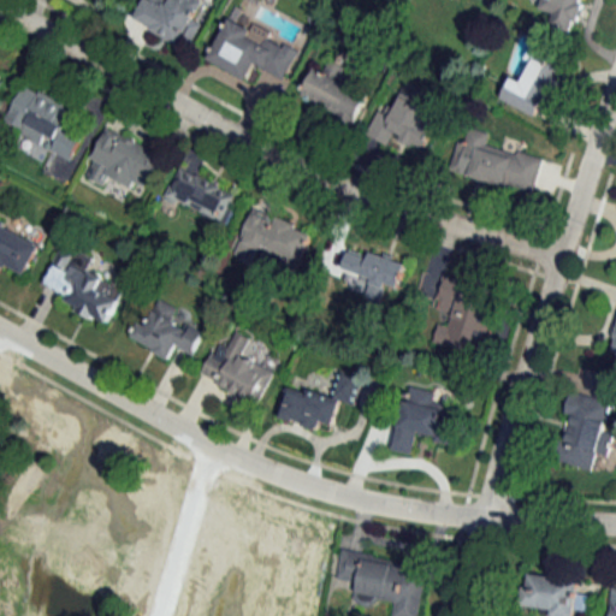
[(143,0),(134,21),(190,49),(203,22),(195,17),(203,1),(201,0),(143,0)]
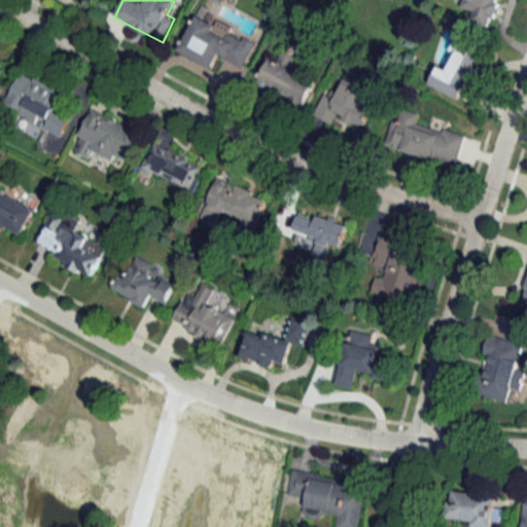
[(491,24),(496,0),(464,0),(463,7),(473,9),(471,20),(491,24)]
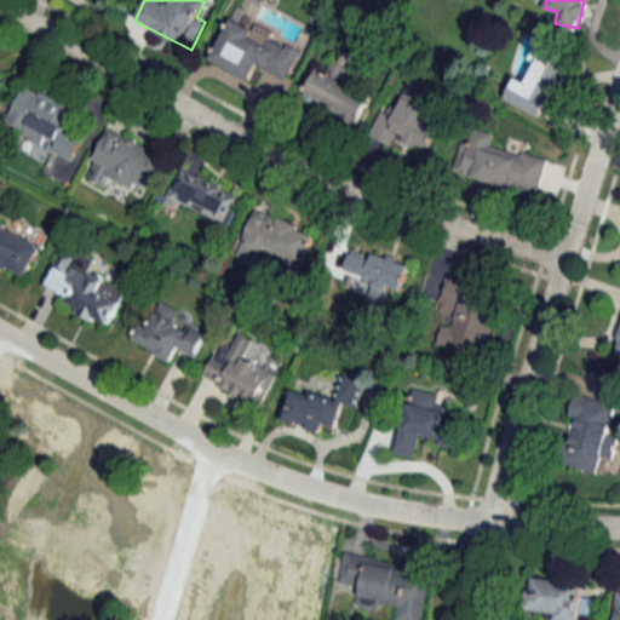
[(210,62),(251,80),(257,67),(288,80),(302,50),(229,17),(210,62)]
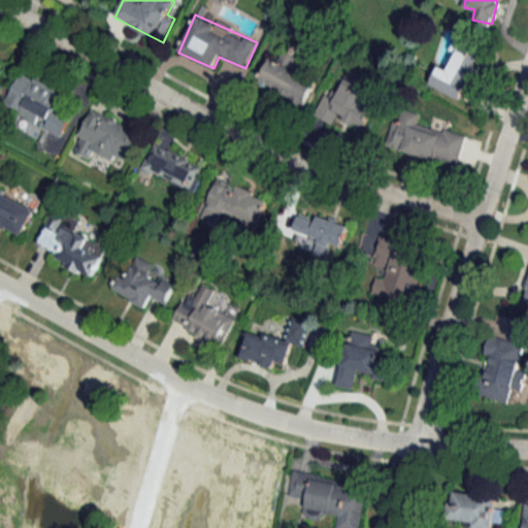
[(486,56),(462,43),(450,70),(438,65),(429,85),(463,101),(486,56)]
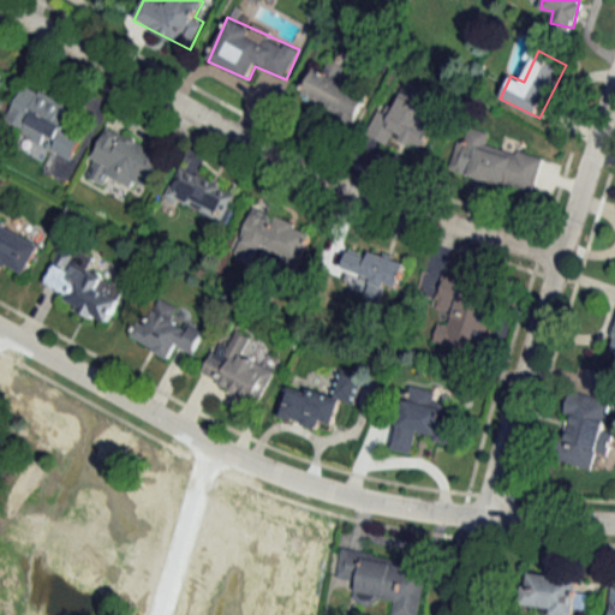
[(314,67),(300,99),(357,120),(368,93),(335,81),(341,66),(330,63),(326,72),(314,67)]
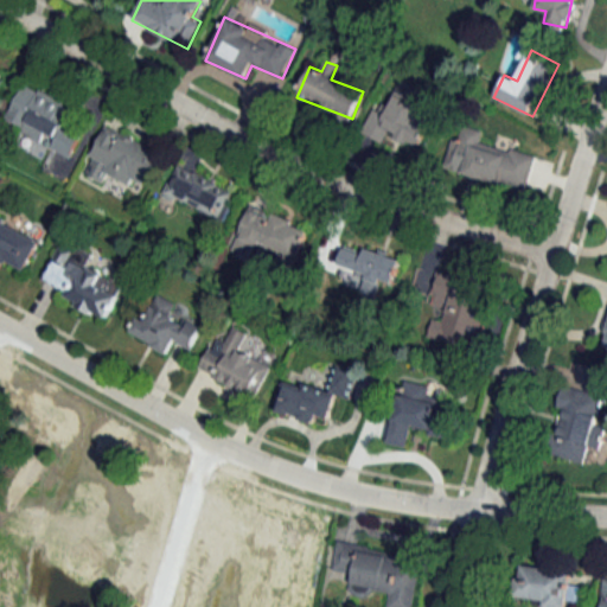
[(70,158),(84,131),(69,123),(77,108),(24,82),(5,121),(36,136),(39,131),(53,138),(49,147),(70,158)]
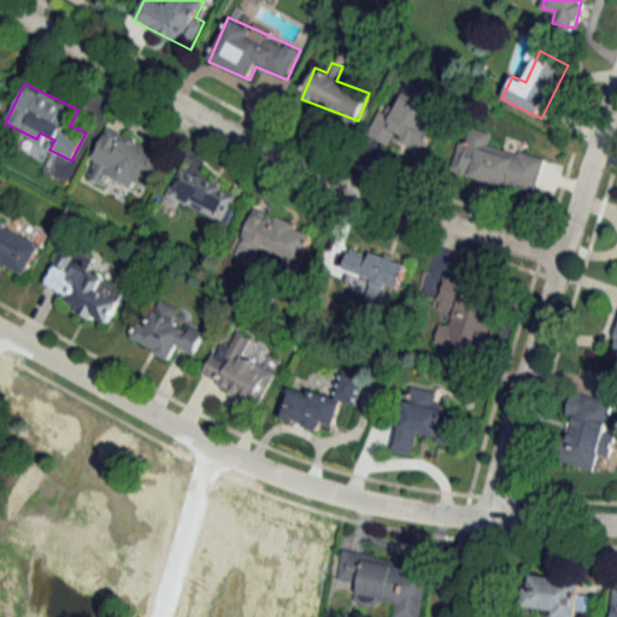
[(424,150),(445,110),(404,88),(393,110),(382,104),(366,133),(389,145),(394,134),(424,150)]
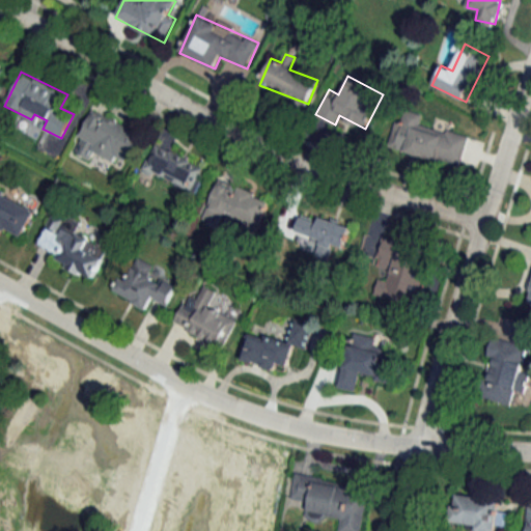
[(469,136),(420,123),(423,113),(407,109),(404,117),(396,115),(388,148),(460,167),(469,136)]
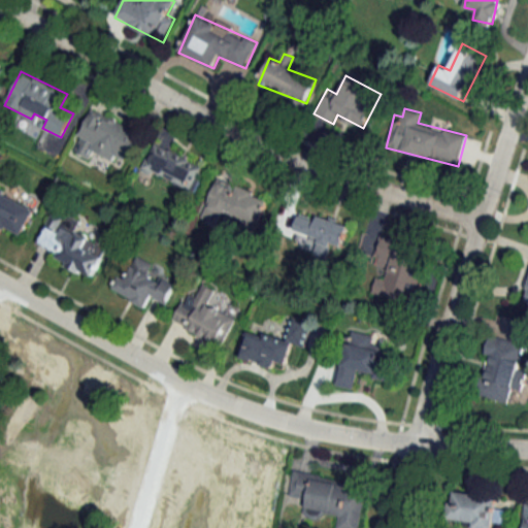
[(127,165),(141,131),(91,109),(73,151),(91,159),(94,151),(127,165)]
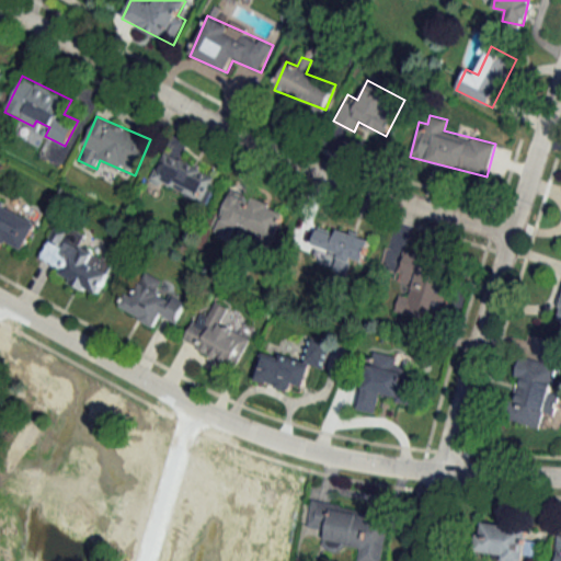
[(219,175),(162,151),(149,182),(207,205),(219,175)]
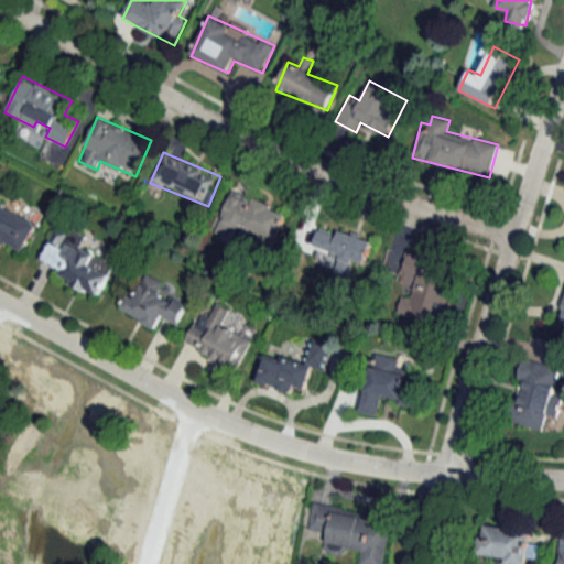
[(288,212),(234,188),(215,231),(246,245),(250,234),(274,243),(288,212)]
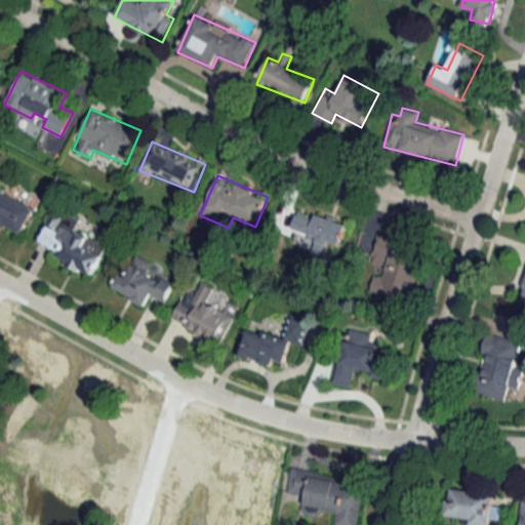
[(0,226),(21,236),(35,206),(0,189),(0,226)]
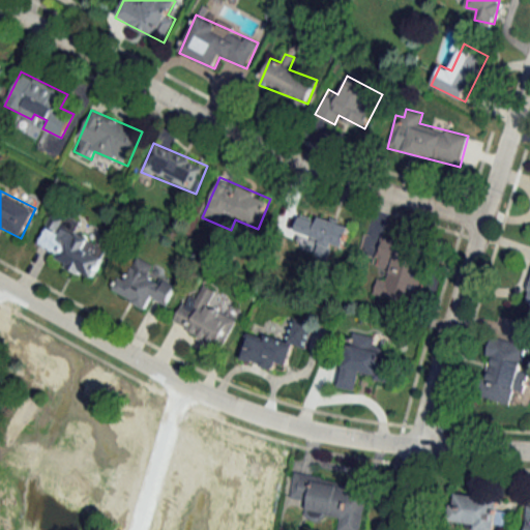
[(93,276),(108,248),(74,232),(77,224),(54,212),(36,248),(93,276)]
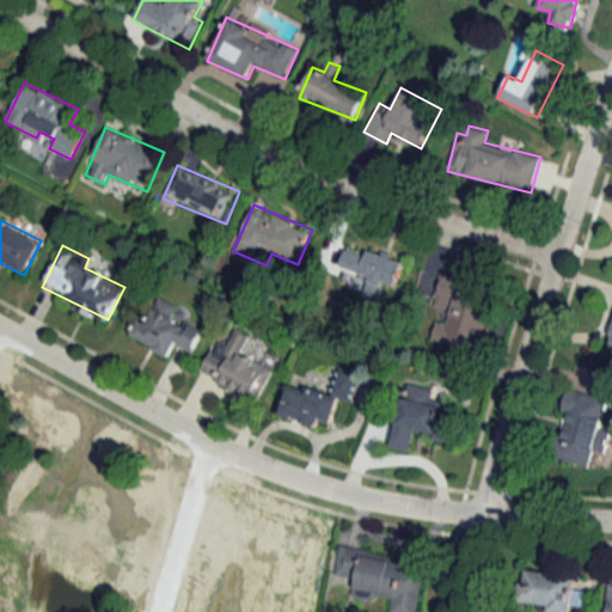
[(341,273),(397,287),(404,259),(348,245),(341,273)]
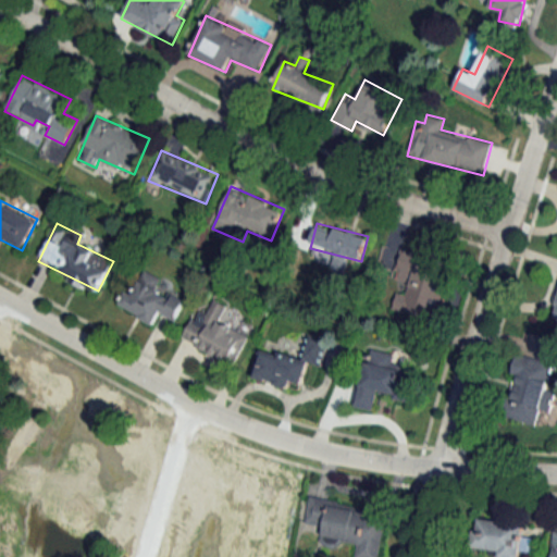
[(448,261),(403,248),(394,279),(409,283),(406,294),(398,292),(394,309),(431,320),(448,261)]
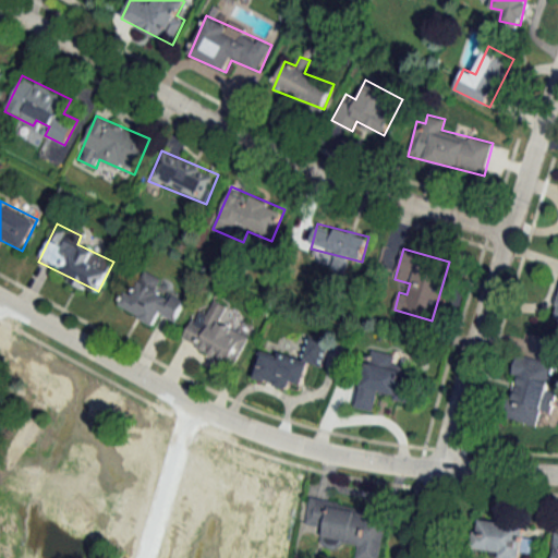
[(185,302),(158,288),(162,279),(145,270),(135,291),(128,288),(118,307),(155,325),(160,315),(176,323),(185,302)]
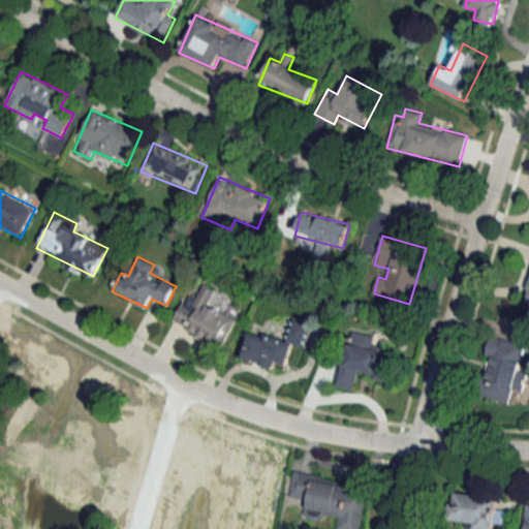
[(210,305),(216,290),(204,285),(197,298),(187,293),(173,324),(222,347),(236,317),(210,305)]
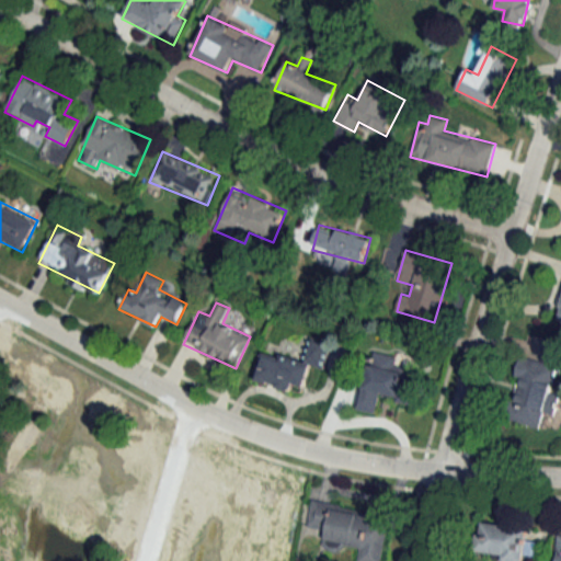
[(310,364),(323,368),(332,343),(311,336),(302,363),(265,350),(255,379),(299,395),(310,364)]
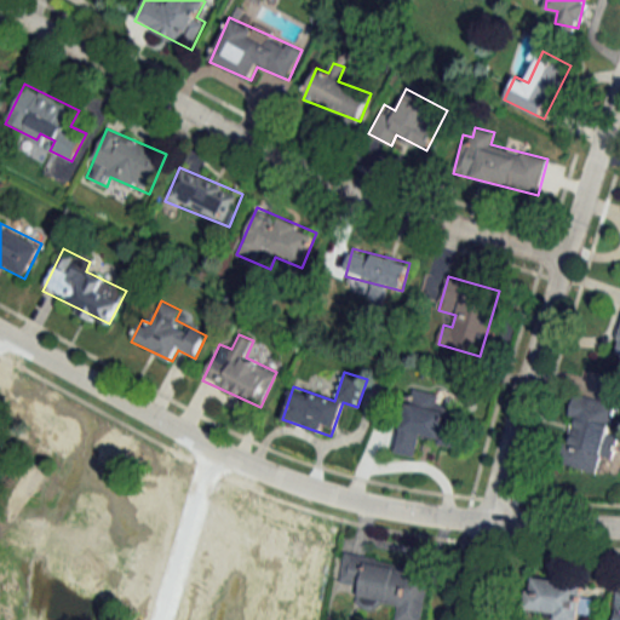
[(396,453),(415,457),(420,437),(461,447),(469,414),(436,408),(440,392),(409,386),(396,453)]
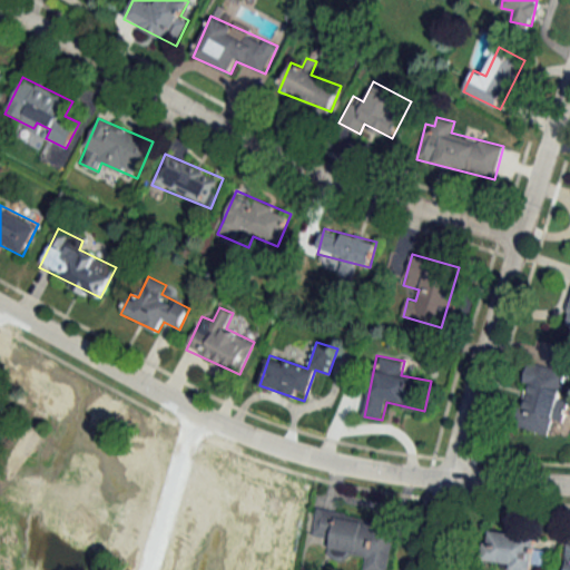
[(567,371),(530,362),(513,426),(550,435),(554,420),(563,422),(569,400),(560,397),(567,371)]
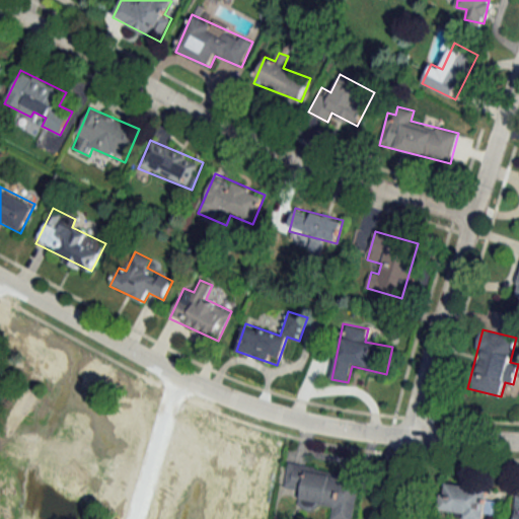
[(353,518),(362,477),(289,463),(284,488),(302,492),(299,502),(332,509),(330,518),(353,518)]
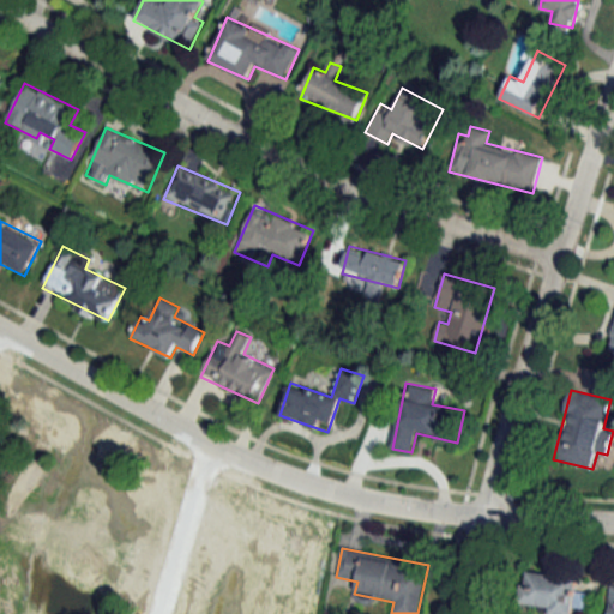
[(548,613),(573,613),(573,608),(585,609),(587,594),(578,593),(579,576),(527,571),(523,605),(549,607),(548,613)]
